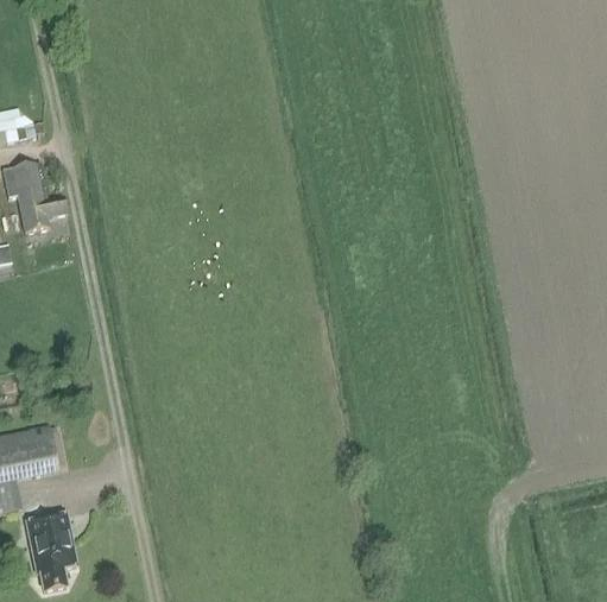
[(17,126),(19,139),(29,138),(26,125),(17,126)]
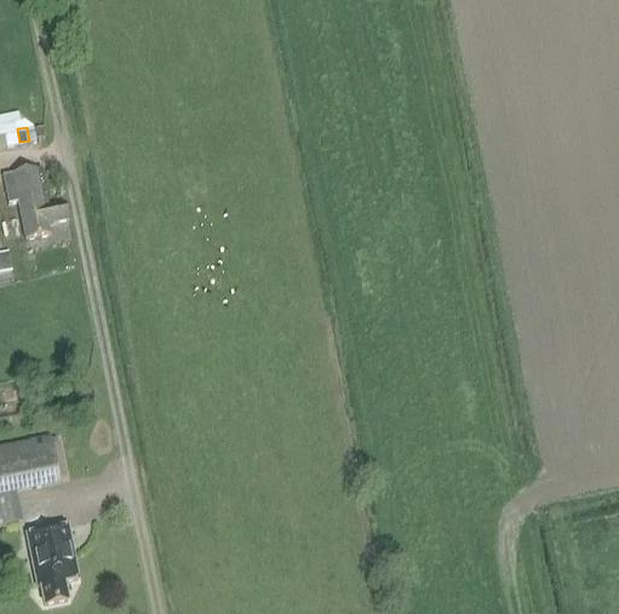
[(50,221),(69,217),(66,199),(47,202),(40,164),(13,168),(15,170),(3,172),(9,200),(18,199),(26,235),(52,230),(50,221)]
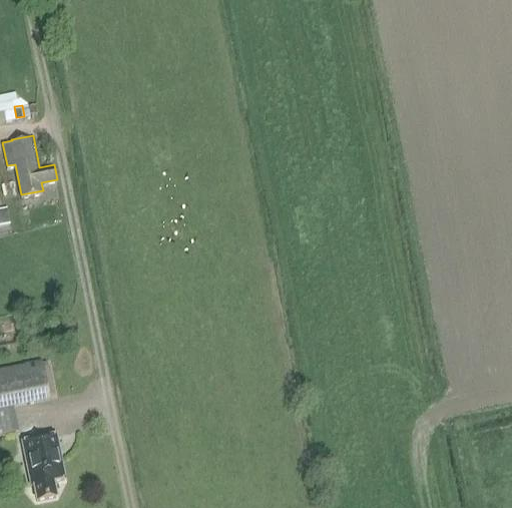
[(0,221),(9,220),(6,206),(0,206),(0,221)]
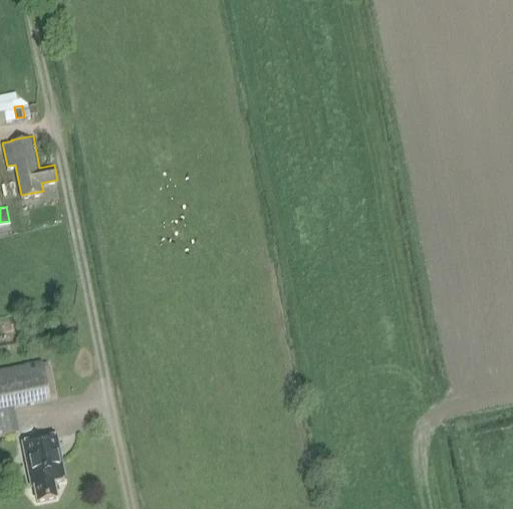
[(42,359),(0,367),(0,407),(49,398),(42,359)]
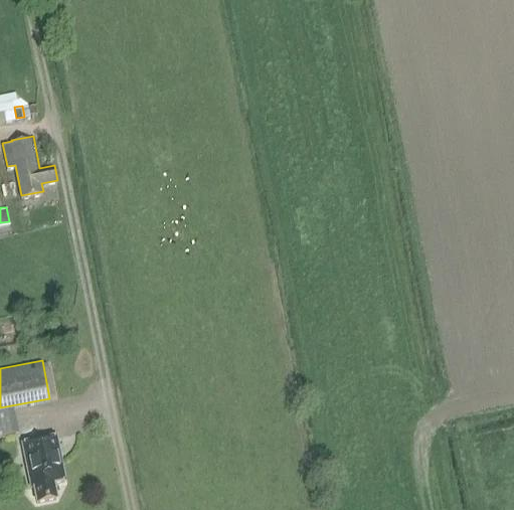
[(53,480),(65,478),(56,434),(23,441),(32,485),(34,484),(37,499),(57,496),(53,480)]
